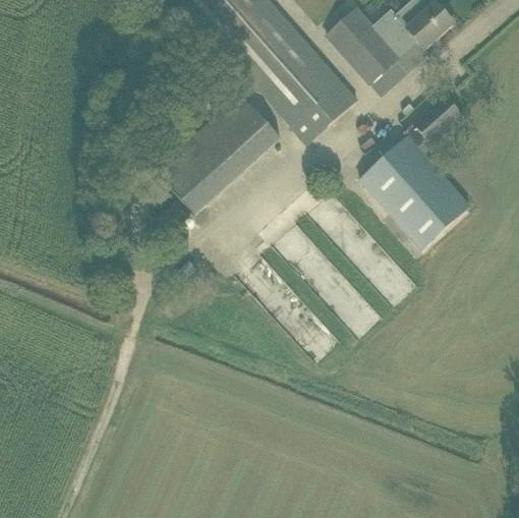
[(176,0),(169,6),(231,75),(237,70),(304,147),(356,101),(268,0),(176,0)]
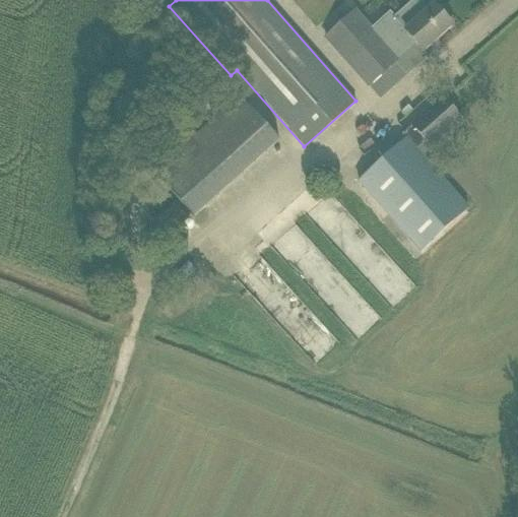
[(352,10),(324,36),(366,82),(395,57),(412,41),(422,50),(450,24),(448,22),(451,19),(443,11),(440,13),(432,4),(428,0),(408,0),(391,15),(398,23),(380,40),(352,10)]
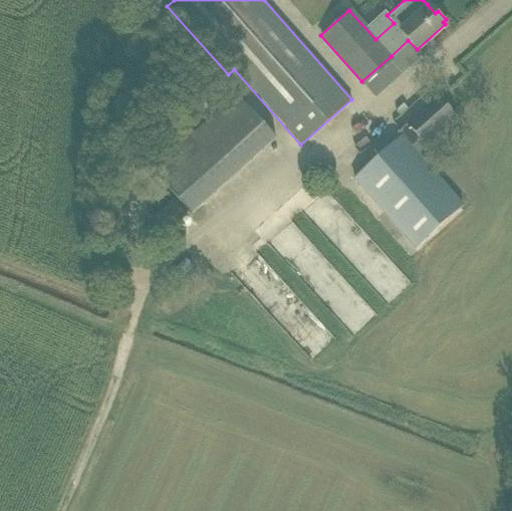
[(405,121),(405,122),(395,132),(400,137),(352,179),(413,246),(461,204),(417,154),(456,118),(435,94),(405,121)]
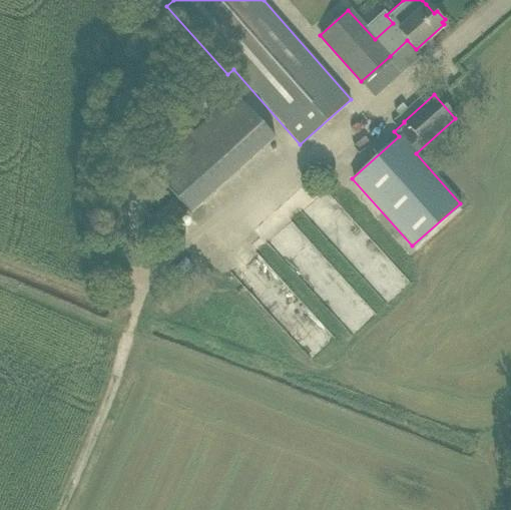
[(188,210),(275,135),(246,103),(160,178),(188,210)]
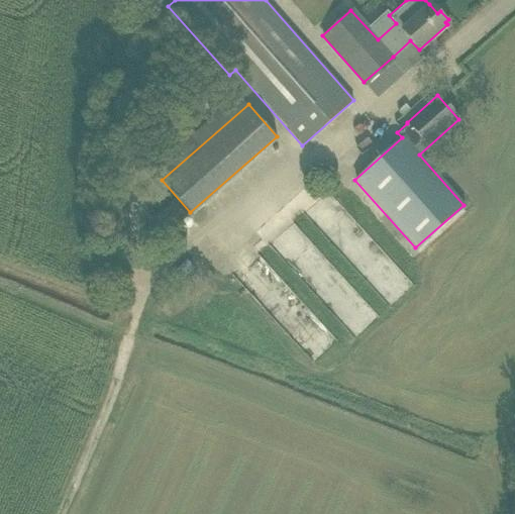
[(403,104),(395,111),(399,115),(407,108),(403,104)]
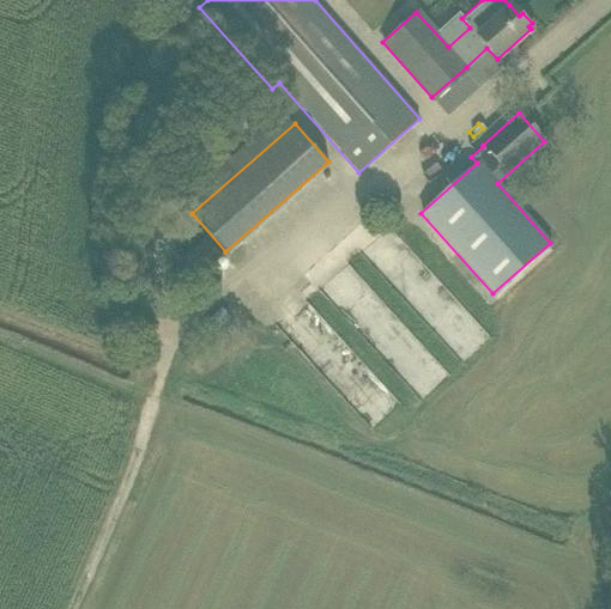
[(465,355),(489,332),(385,224),(307,298),(330,321),(336,315),(328,308),(338,298),(374,335),(395,315),(403,322),(418,308),(465,355)]
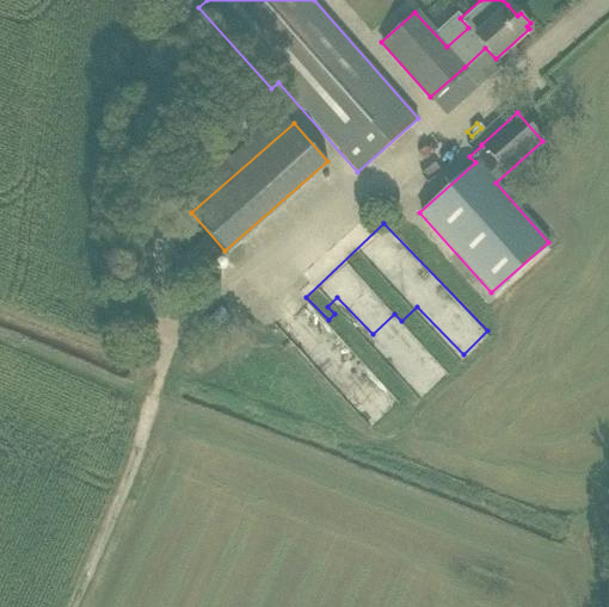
[(405,409),(417,398),(349,317),(336,328),(405,409)]
